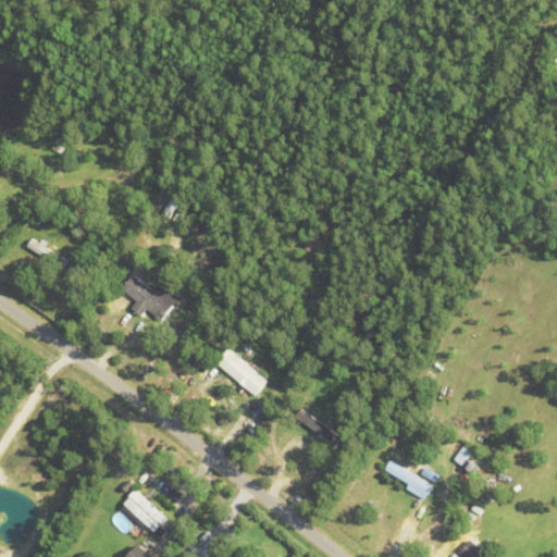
[(163,211),(172,199),(178,203),(170,217),(163,211)]
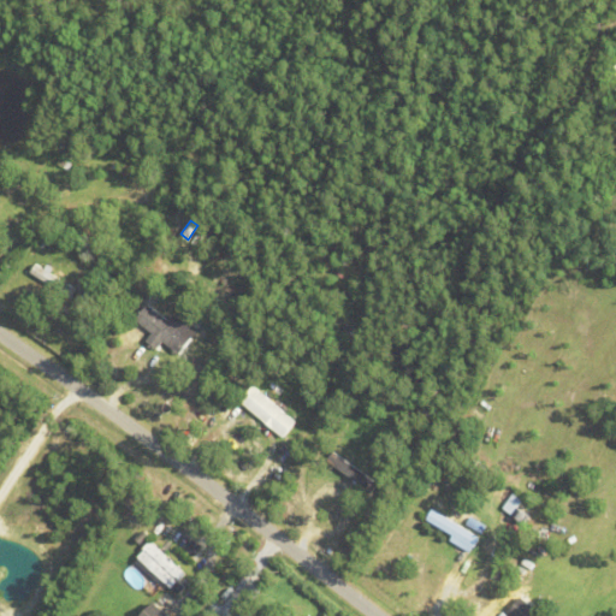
[(193,241),(200,229),(212,237),(203,249),(193,241)]
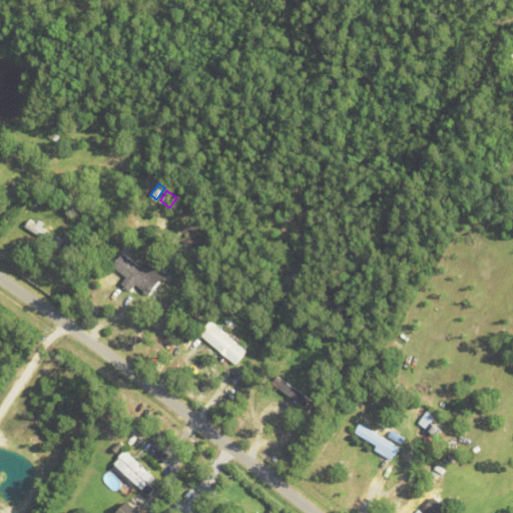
[(74,210),(79,205),(86,211),(81,216),(74,210)]
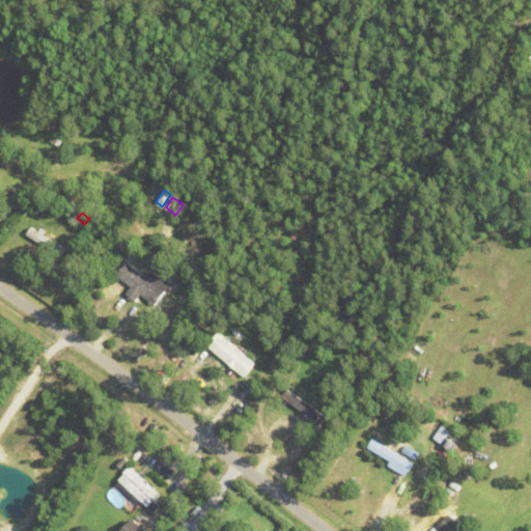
[(27,232),(31,225),(66,248),(61,255),(27,232)]
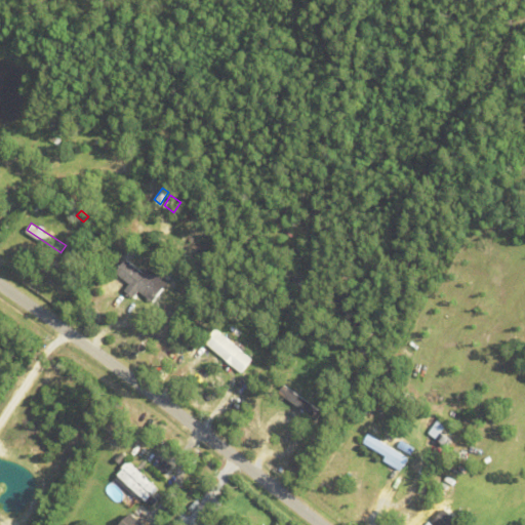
[(139,289),(134,295),(125,288),(130,282),(117,271),(127,257),(145,272),(149,267),(168,281),(153,300),(139,289)]
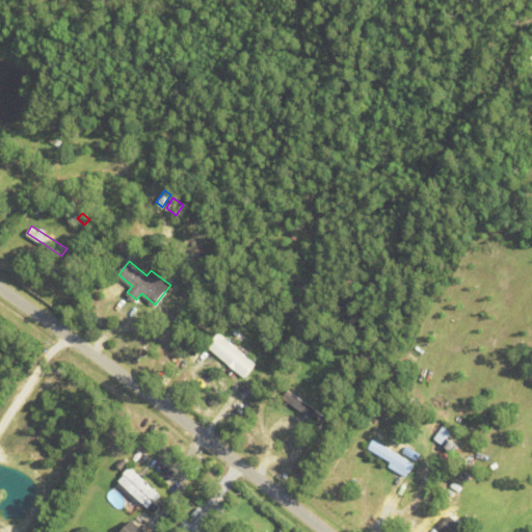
[(208,345),(219,330),(257,363),(245,377),(208,345)]
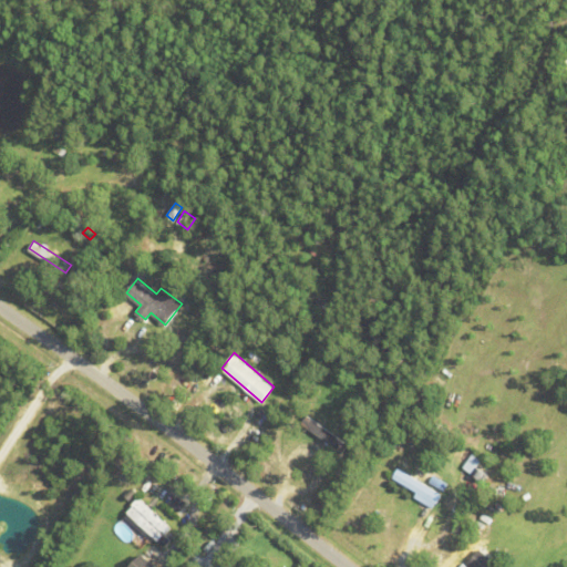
[(219,379),(224,374),(238,385),(234,390),(219,379)]
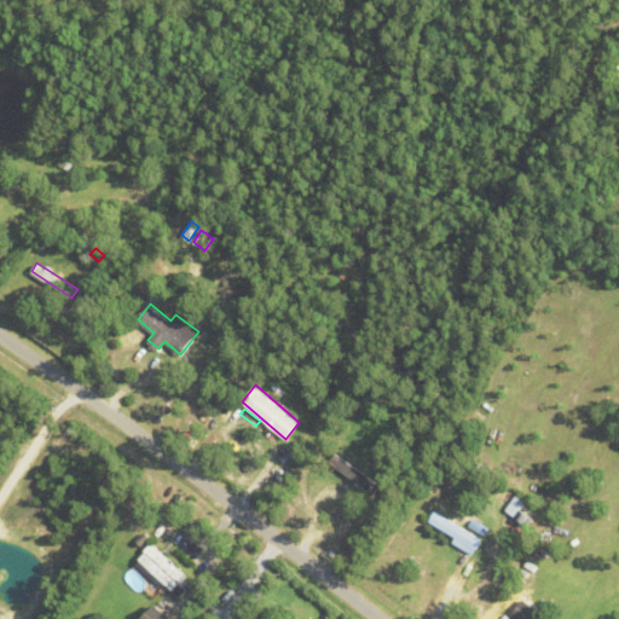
[(215,428),(218,426),(217,424),(224,417),(225,418),(231,411),(236,415),(220,433),(215,428)]
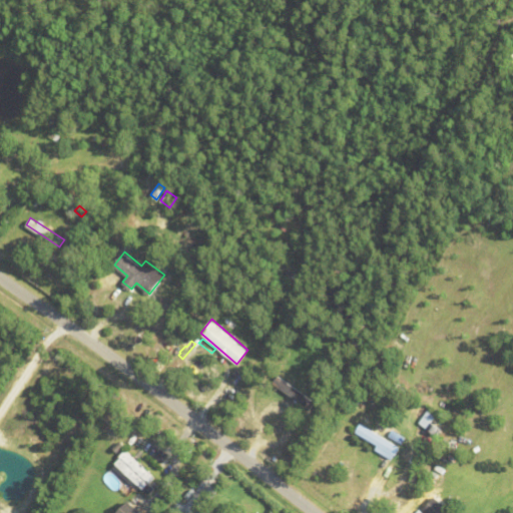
[(321,347),(325,341),(334,346),(331,352),(321,347)]
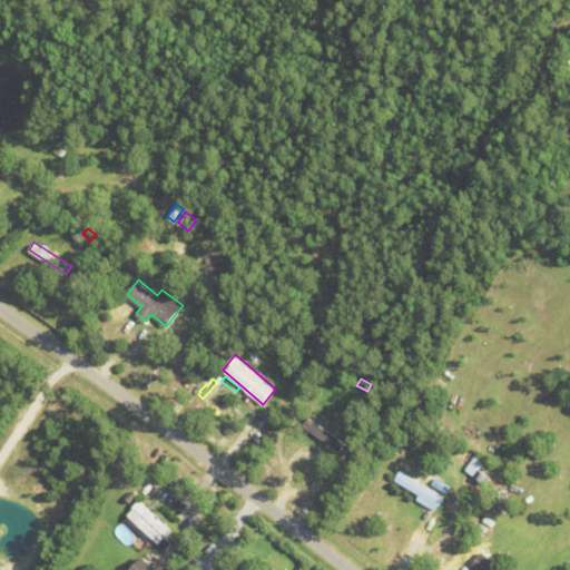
[(410,416),(415,406),(420,410),(414,420),(410,416)]
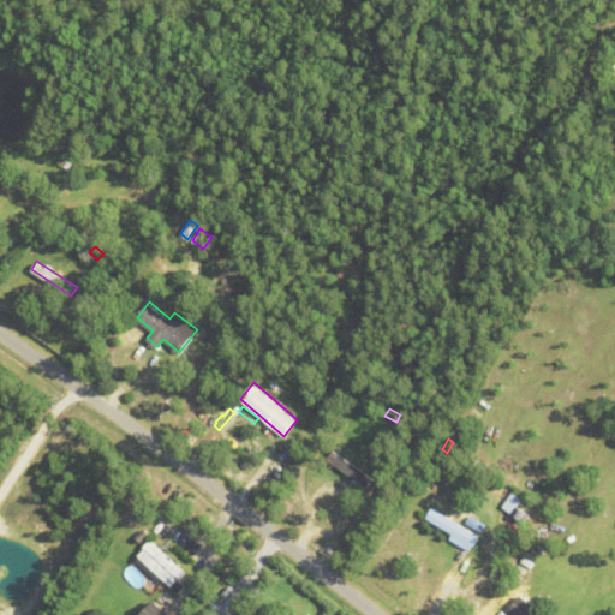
[(365,466),(376,473),(372,479),(378,483),(372,491),(336,466),(341,459),(360,472),(365,466)]
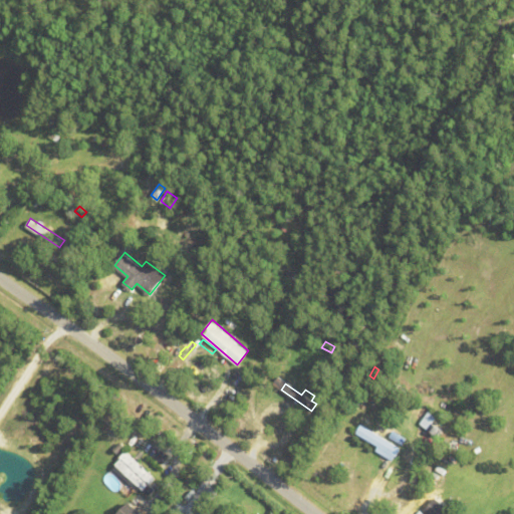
[(419,423),(428,411),(443,421),(439,426),(442,428),(437,436),(419,423)]
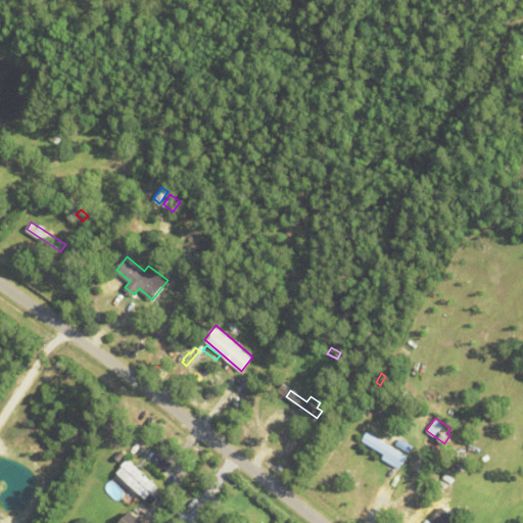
[(368,429),(372,422),(376,424),(372,432),(368,429)]
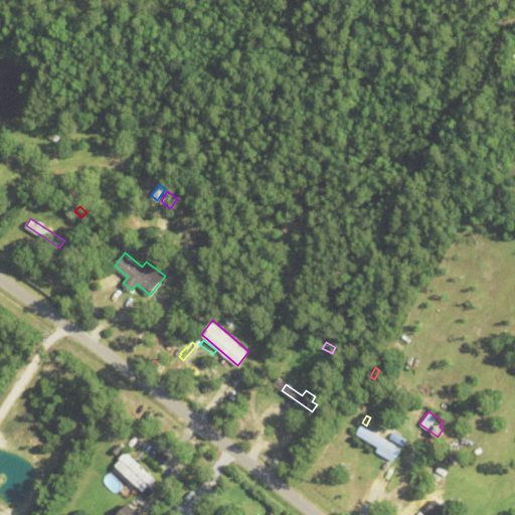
[(376,451),(379,447),(356,433),(361,424),(400,449),(393,461),(376,451)]
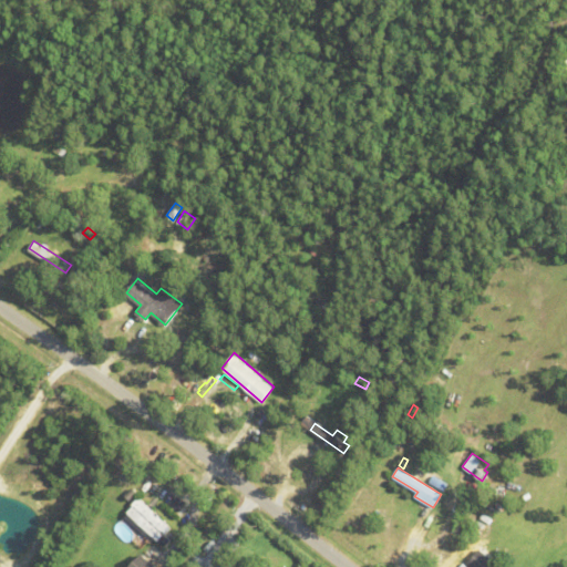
[(169,539),(164,546),(145,529),(142,533),(132,524),(136,519),(127,511),(133,505),(132,504),(137,497),(169,527),(164,534),(169,539)]
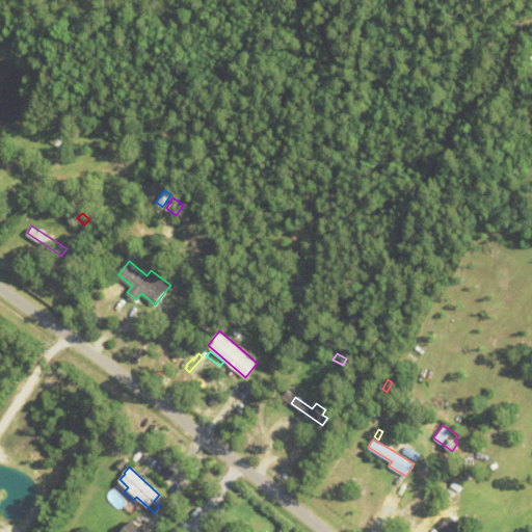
[(471,531),(466,528),(469,525),(452,513),(440,530),(442,531),(471,531)]
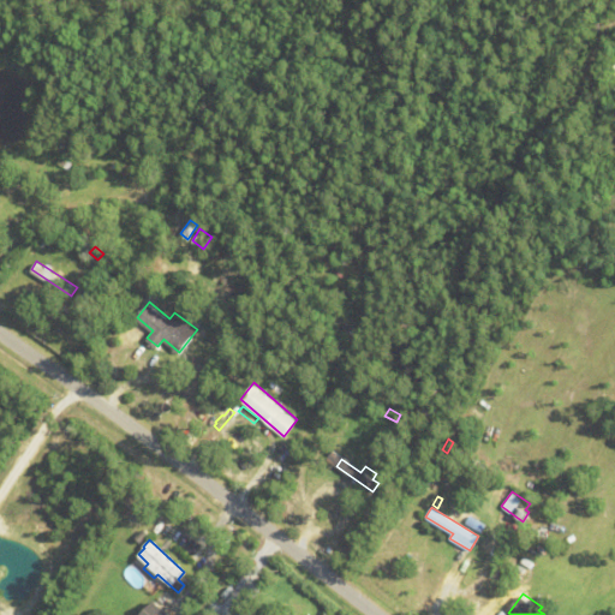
[(137,614),(154,599),(169,614),(137,614)]
